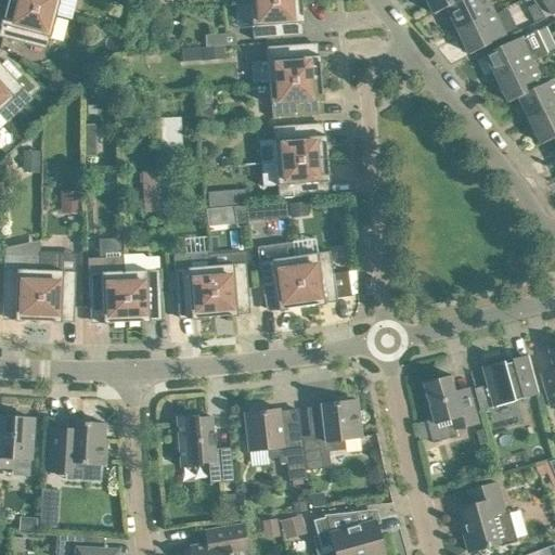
[(7,0),(7,2),(56,15),(56,13),(69,16),(73,0),(7,0)]
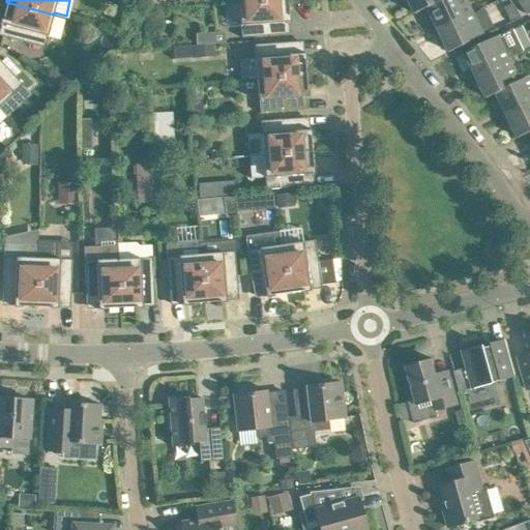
[(241,37),(266,35),(287,34),(286,16),(289,15),(287,0),(280,0),(239,3),(241,37)]
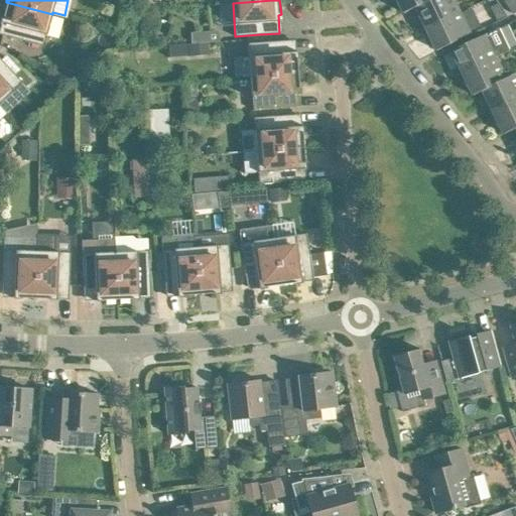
[(417,7),(429,0),(395,0),(403,8),(405,13),(417,7)]
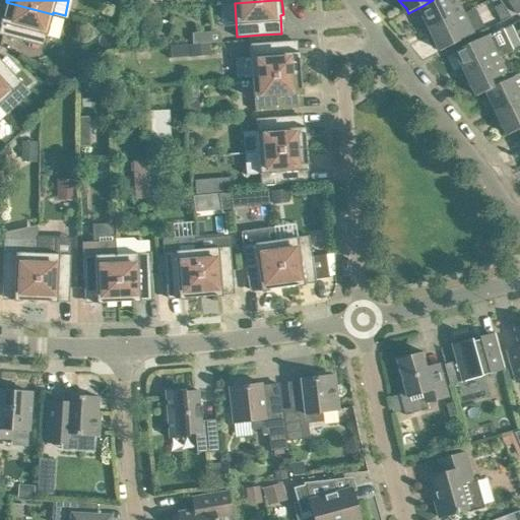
[(431,28),(465,12),(459,0),(433,0),(420,7),(423,10),(425,22),(428,21),(431,28)]
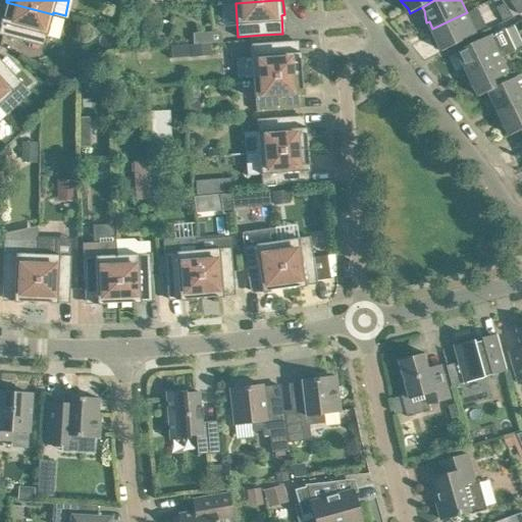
[(521,0),(512,0),(511,1),(520,13),(521,12),(521,0)]
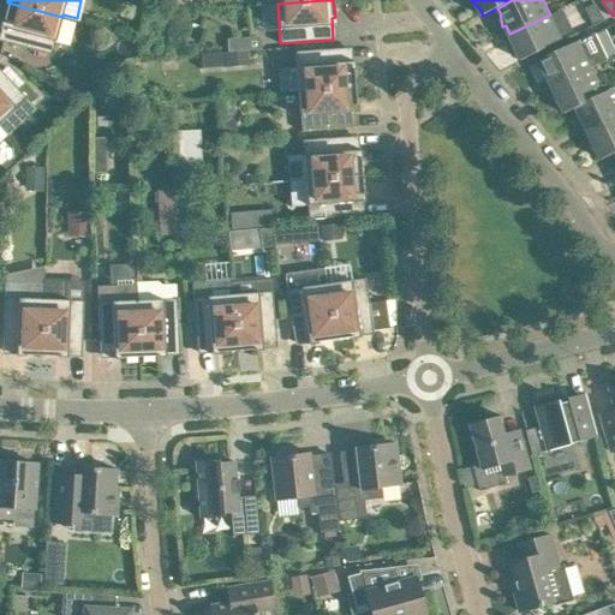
[(52,55),(63,17),(7,3),(3,19),(6,21),(1,42),(24,48),(52,55)]
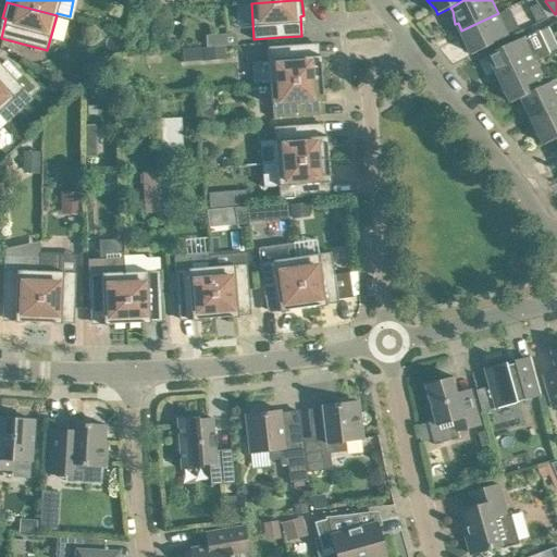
[(540,3),(531,8),(539,23),(548,17),(540,3)]
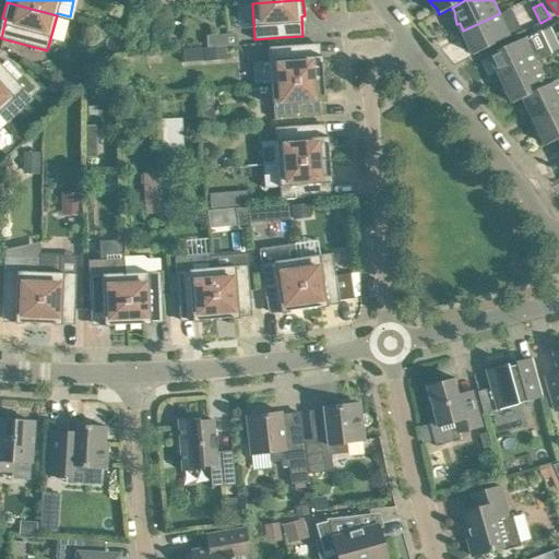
[(511,37),(510,33),(521,28),(512,8),(500,14),(500,13),(463,31),(466,38),(463,39),(473,50),(475,55),(511,37)]
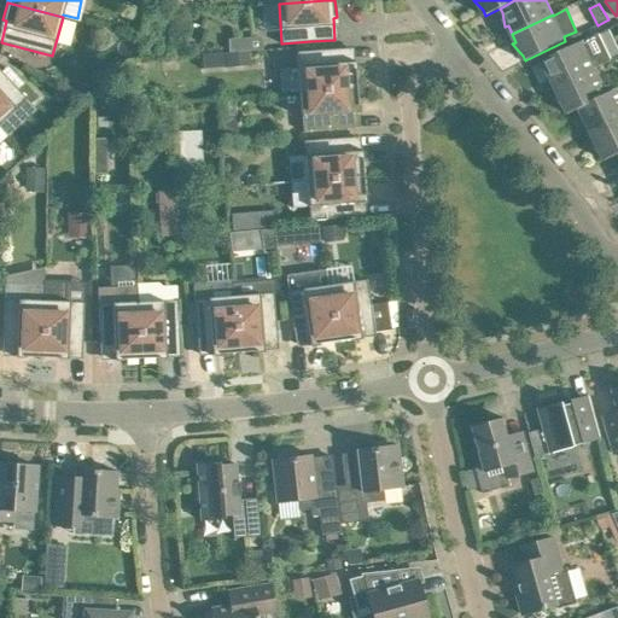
[(599,33),(542,60),(544,65),(548,81),(552,79),(555,87),(596,68),(611,60),(599,33)]
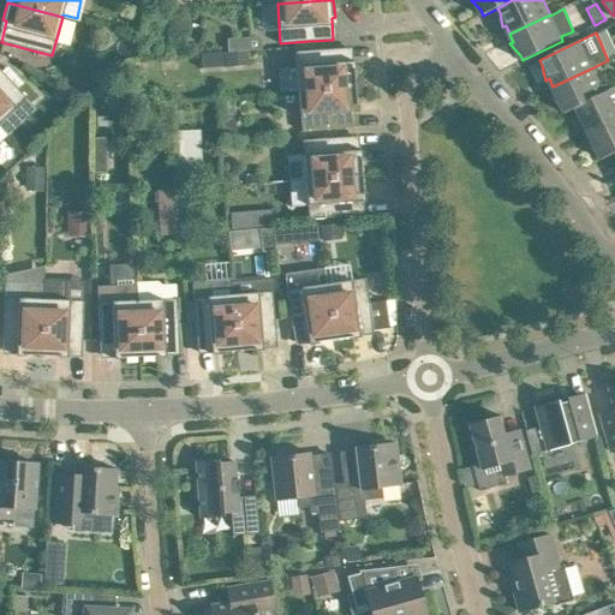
[(227,40),(228,53),(245,52),(262,51),(261,36),(227,40)]
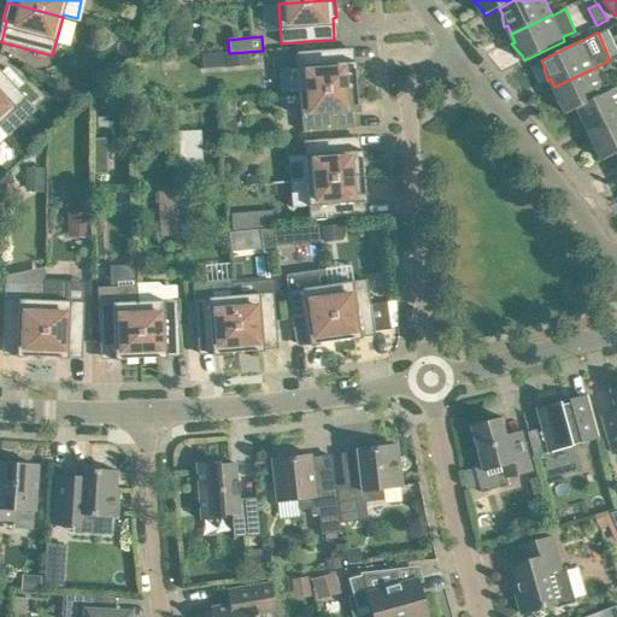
[(300,92),(356,87),(354,69),(351,70),(350,48),(325,50),(297,52),(300,92)]
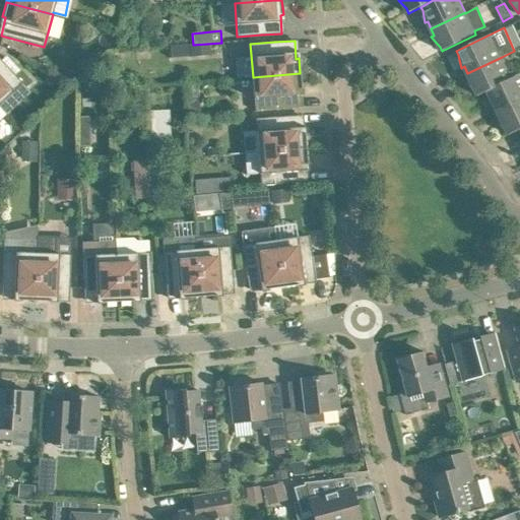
[(207,44),(193,45),(170,46),(171,58),(208,55),(207,44)]
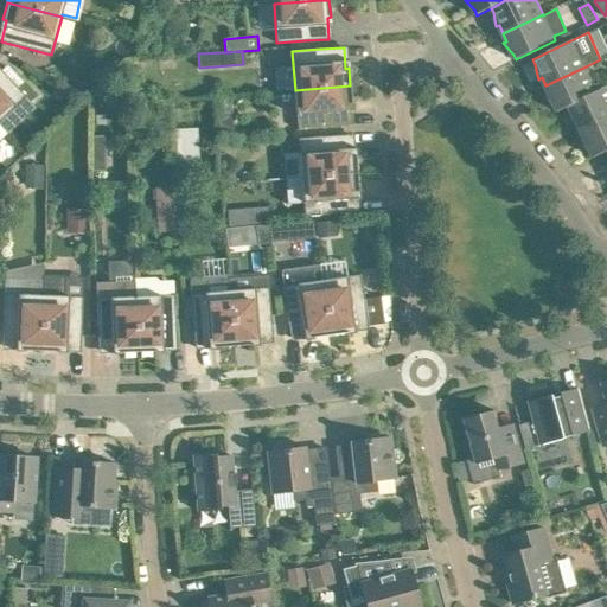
[(569,107),(598,91),(586,66),(545,85),(549,94),(545,96),(556,107),(558,112),(569,107)]
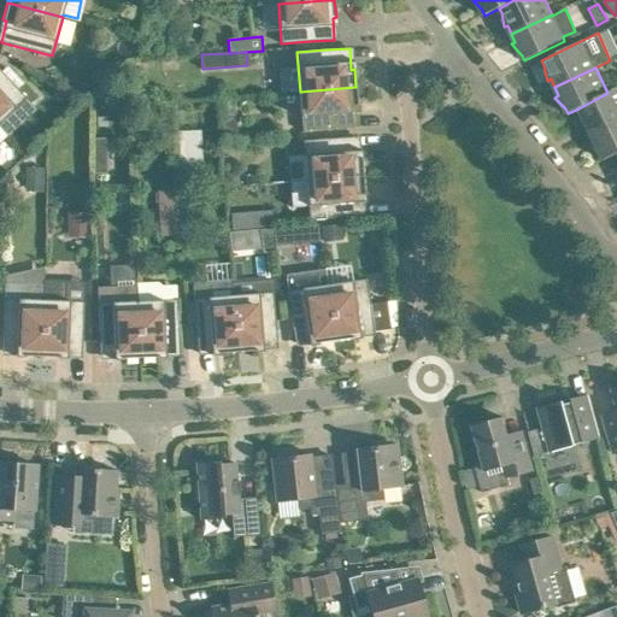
[(0,122),(27,98),(0,69),(0,122)]
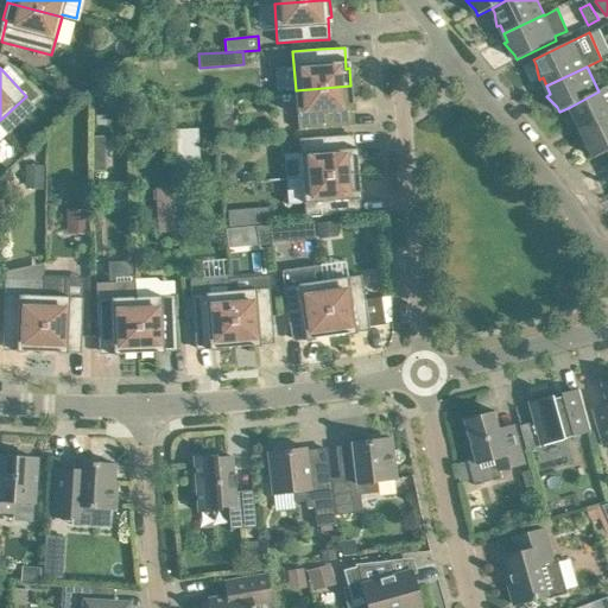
[(77,82),(74,89),(84,95),(92,83),(84,80),(77,82)]
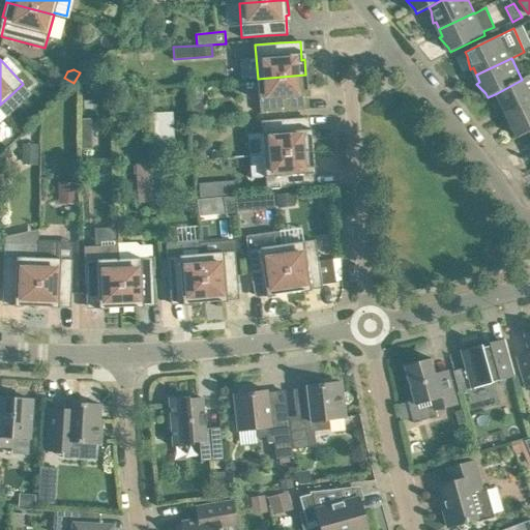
[(260,113),(285,111),(305,110),(303,90),(307,90),(305,75),(258,79),(260,113)]
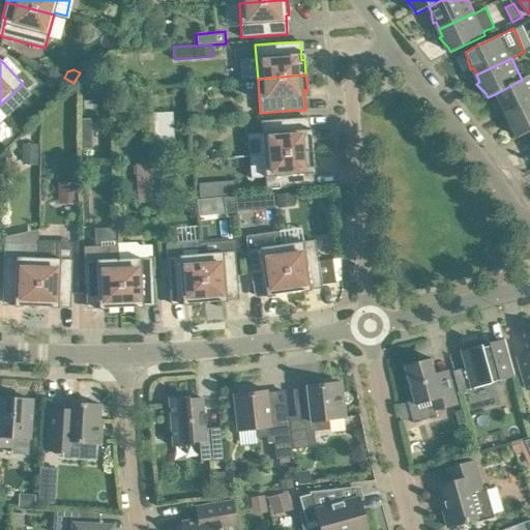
[(507,115),(529,104),(529,76),(522,80),(497,93),(499,96),(501,109),(504,108),(507,115)]
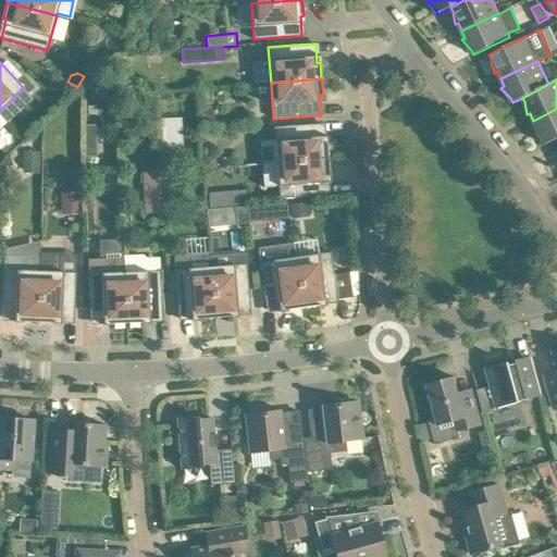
[(212,104),(200,106),(201,126),(214,126),(212,104)]
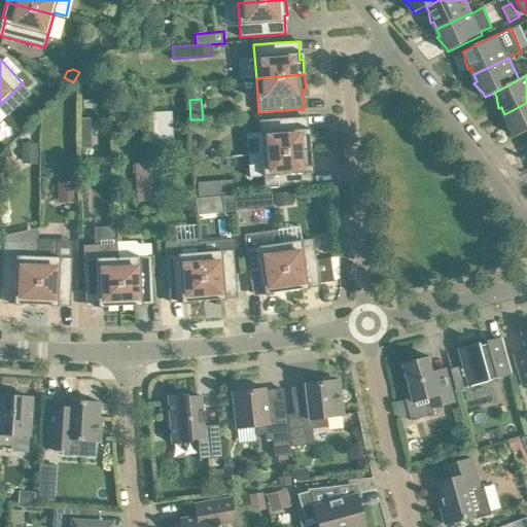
[(516,137),(526,132),(526,131),(526,103),(504,114),(508,121),(505,123),(514,133),(516,137)]
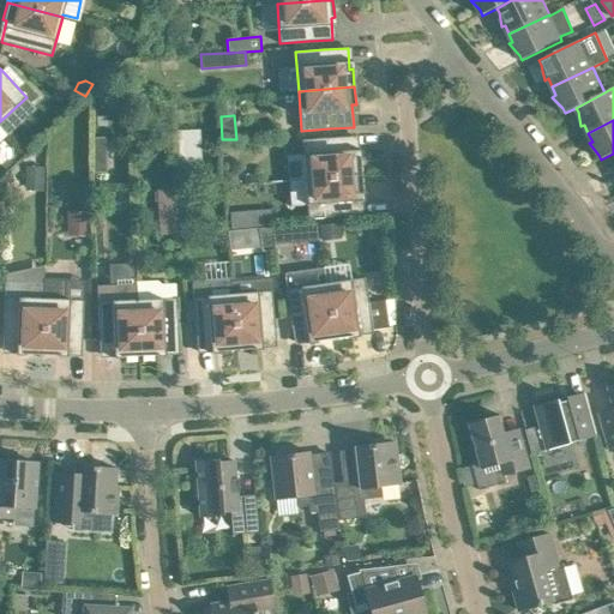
[(175,130),(179,168),(198,167),(196,144),(194,144),(193,128),(175,130)]
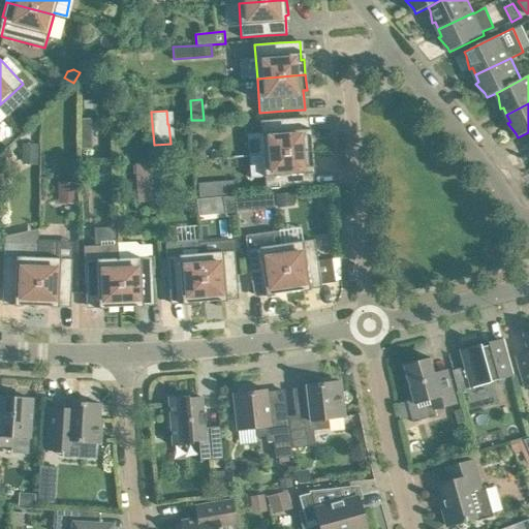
[(248,156),(311,151),(310,135),(307,135),(305,117),(284,119),(260,121),(261,132),(247,133),(248,156)]
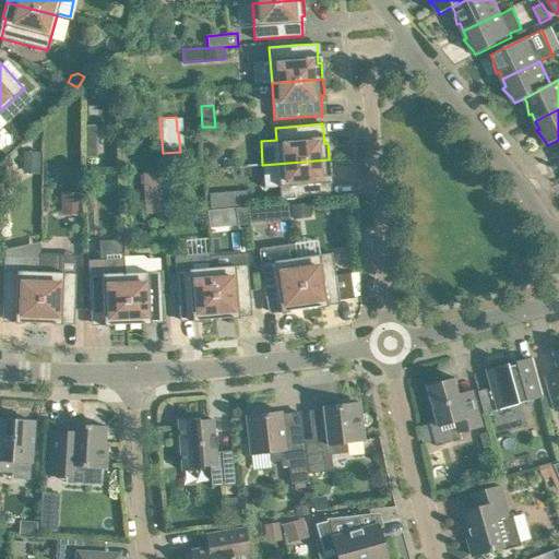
[(23,151),(23,173),(39,174),(40,152),(23,151)]
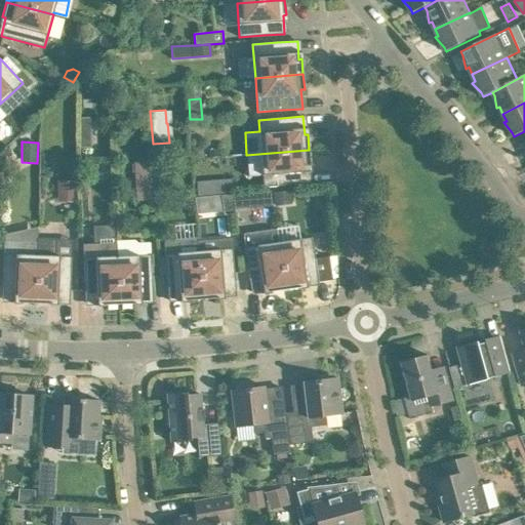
[(191,147),(193,159),(204,157),(203,146),(191,147)]
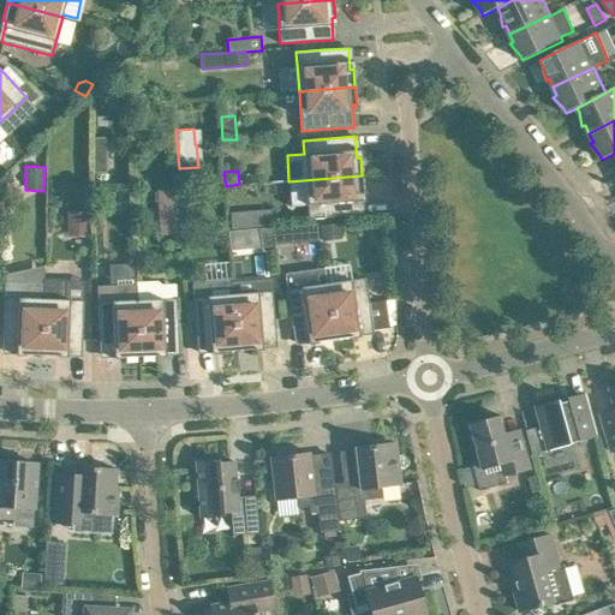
[(245,185),(256,184),(255,174),(244,175),(245,185)]
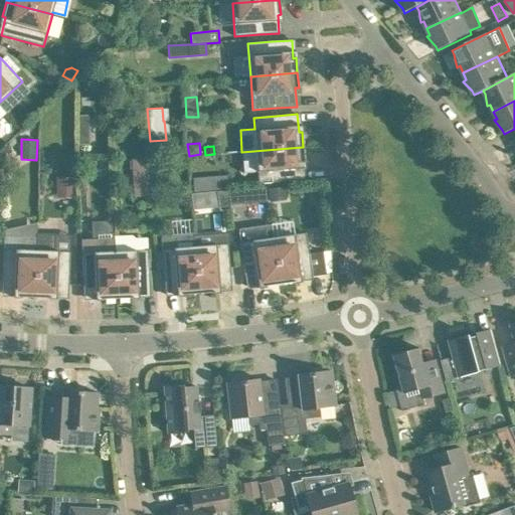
[(259,184),(282,182),(302,180),(301,162),(304,162),(303,147),(241,152),(243,173),(258,172),(259,184)]
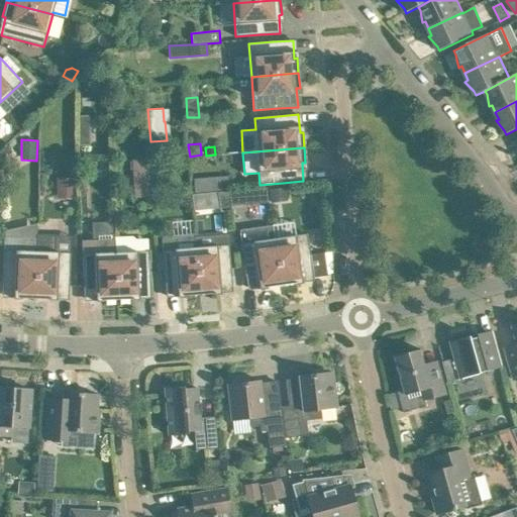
[(132,169),(133,188),(150,187),(148,168),(147,168),(147,160),(132,161),(133,169),(132,169)]
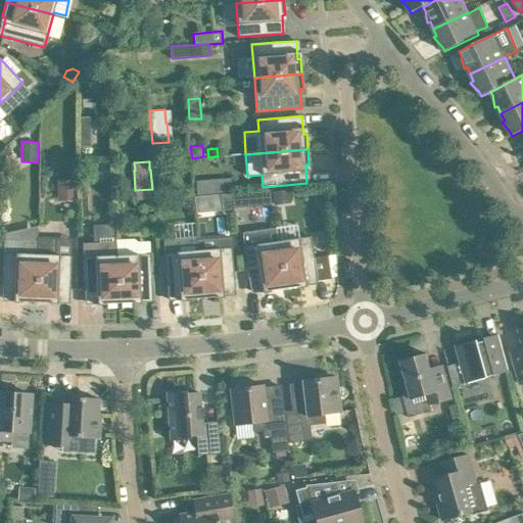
[(209,180),(196,181),(197,196),(210,195),(209,180)]
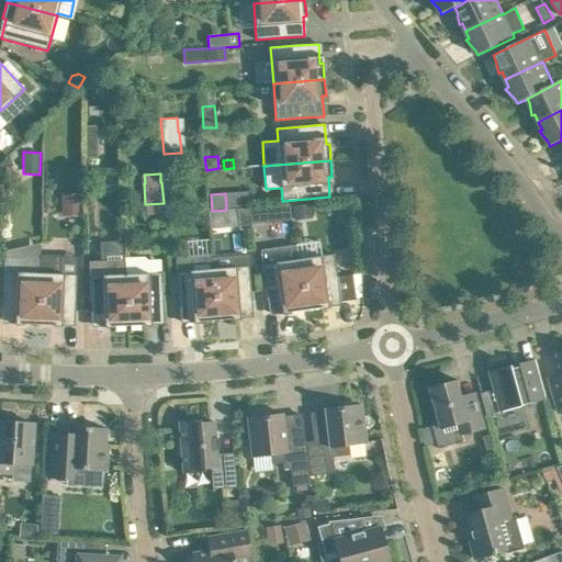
[(82,216),(81,194),(62,194),(62,217),(82,216)]
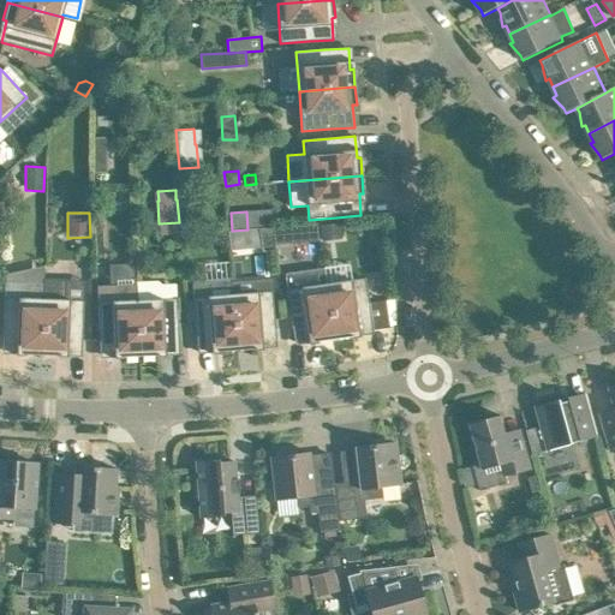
[(340,222),(320,226),(322,242),(342,238),(340,222)]
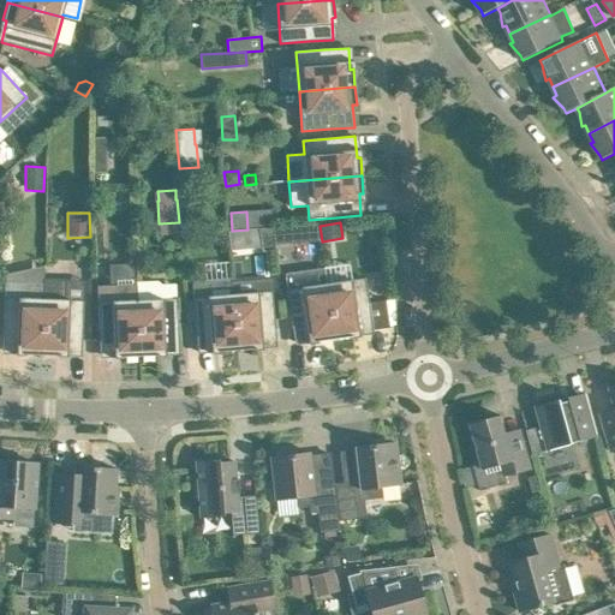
[(272,227),(228,232),(230,249),(231,249),(231,250),(262,248),(262,252),(274,250),(272,227)]
